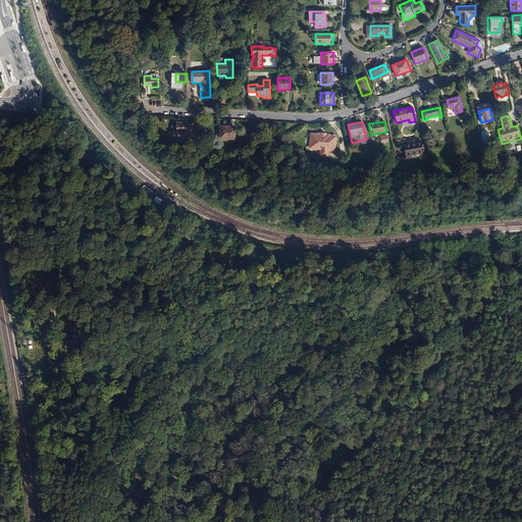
[(175,129),(175,133),(195,134),(196,122),(185,122),(176,122),(176,125),(175,129)]
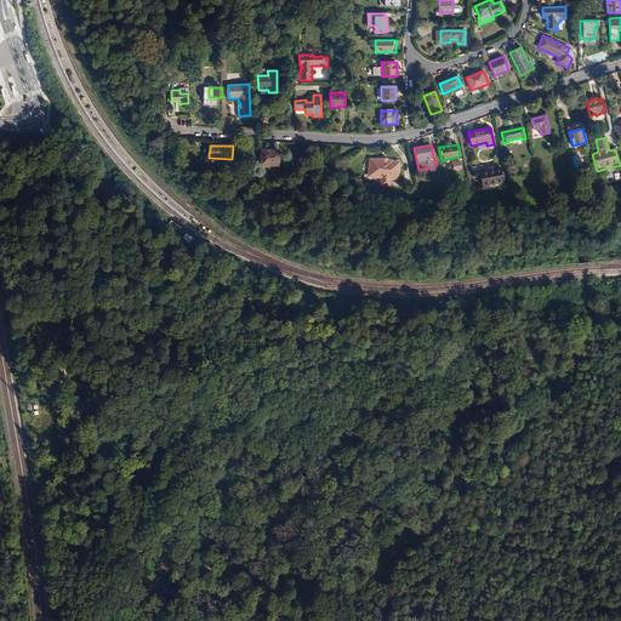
[(261,165),(279,166),(279,151),(262,151),(261,165)]
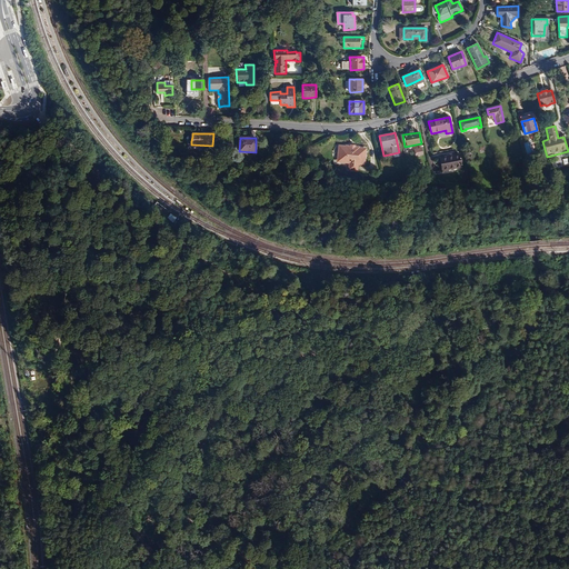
[(358,165),(362,165),(365,163),(367,151),(365,149),(359,148),(360,147),(355,147),(355,148),(351,148),(351,146),(348,146),(346,146),(346,147),(341,146),(339,148),(337,160),(339,162),(349,163),(348,170),(358,171),(358,165)]
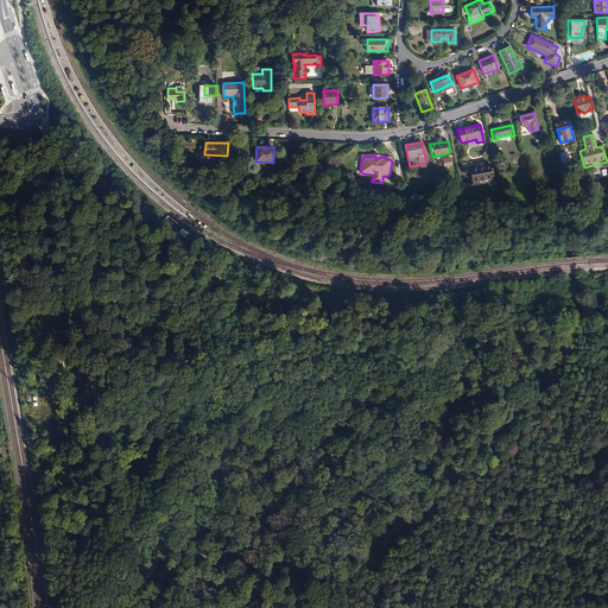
[(470,169),(473,183),(494,178),(491,164),(477,168),(470,169)]
